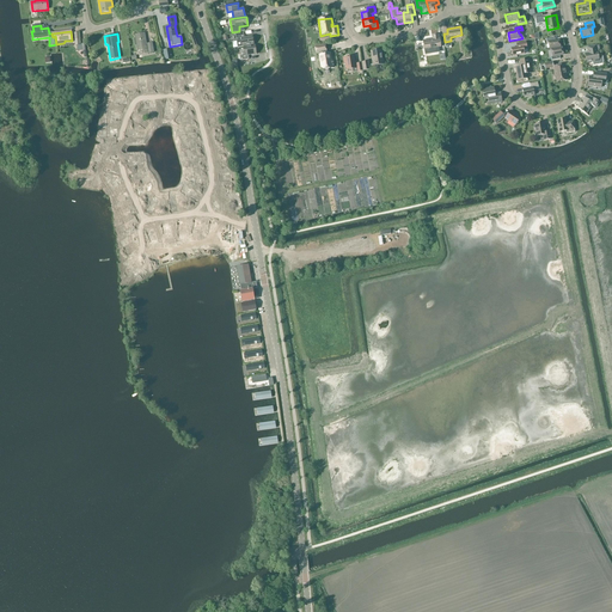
[(135,46),(136,46),(138,51),(144,50),(145,54),(148,53),(148,54),(153,53),(152,43),(146,44),(145,34),(135,35),(135,38),(134,38),(135,46)]
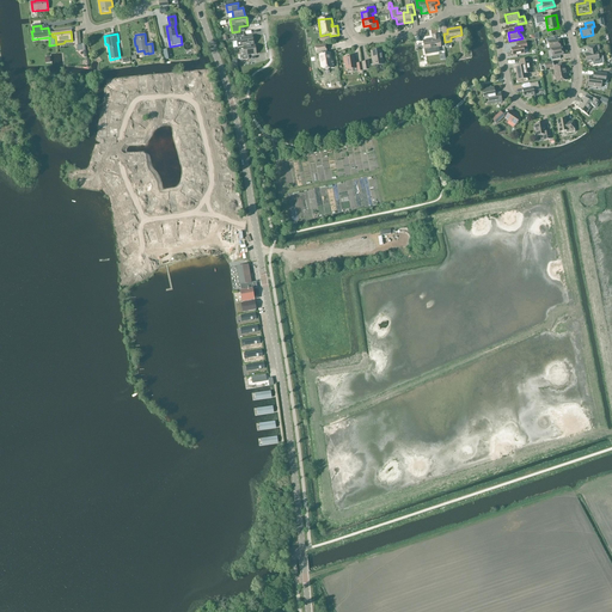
[(244,47),(254,46),(252,36),(244,37),(244,34),(236,35),(237,48),(244,47)]
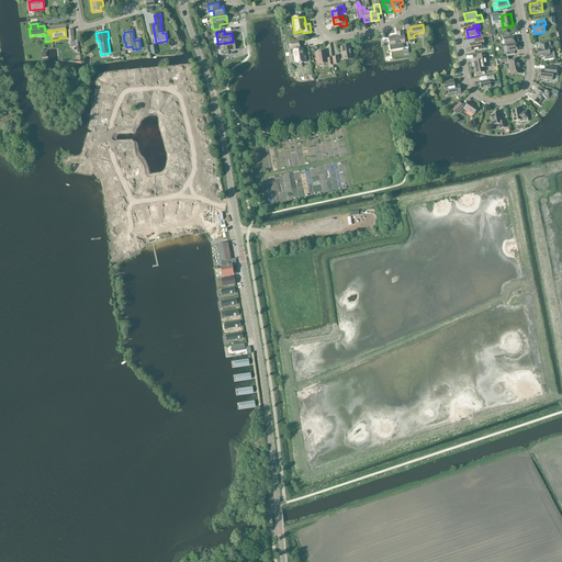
[(400,44),(405,43),(403,32),(396,33),(397,36),(389,37),(390,46),(392,45),(396,49),(400,44)]
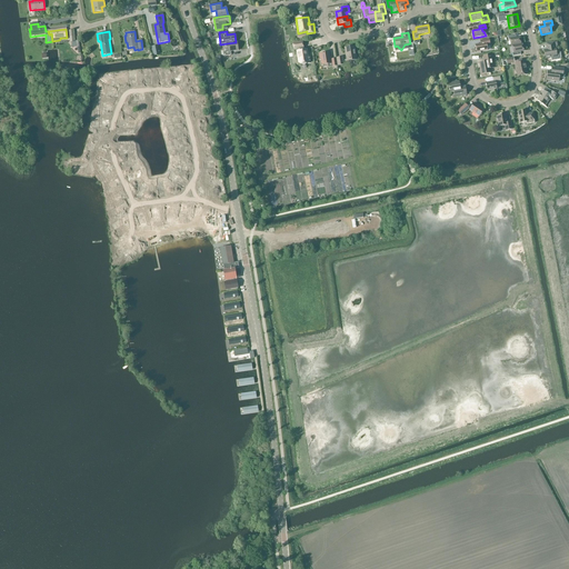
[(511,46),(517,45),(521,43),(520,38),(517,38),(516,35),(508,37),(508,40),(510,40),(511,46)]
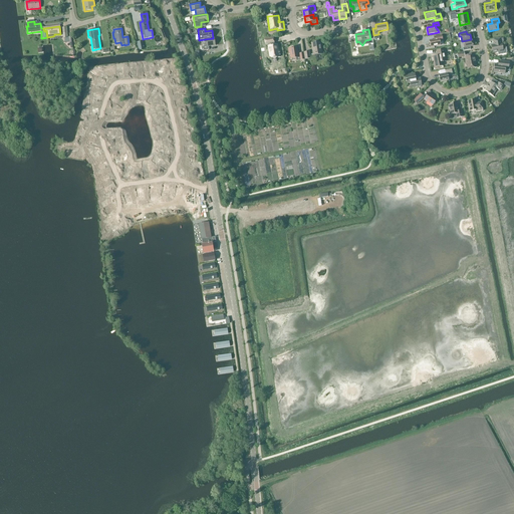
[(440,41),(443,41),(442,35),(436,36),(436,39),(430,41),(431,47),(441,45),(440,41)]
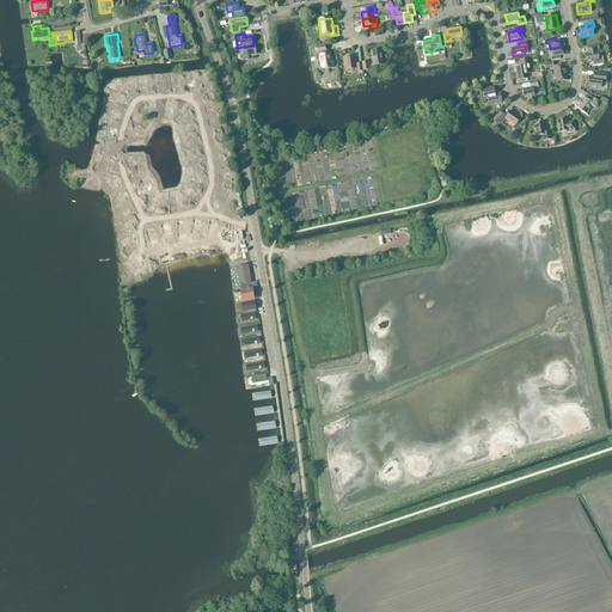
[(255,46),(244,47),(245,55),(240,56),(240,61),(249,60),(249,55),(257,54),(255,46)]
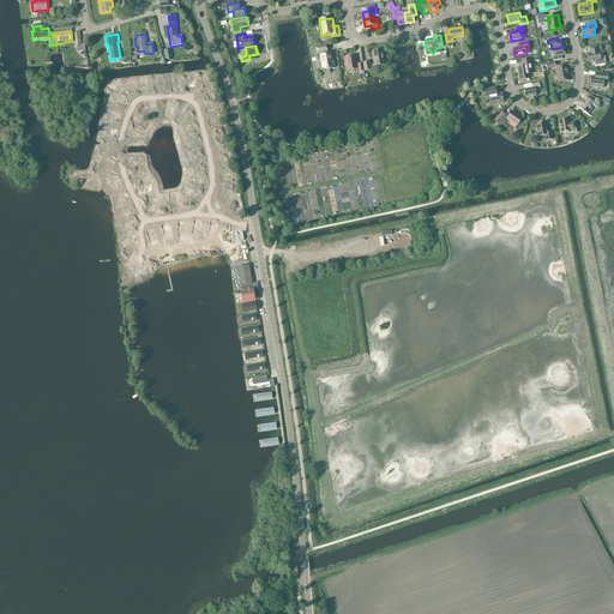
[(325,70),(335,67),(333,60),(332,60),(331,54),(327,54),(327,53),(326,46),(317,47),(318,54),(320,54),(324,68),(325,70)]
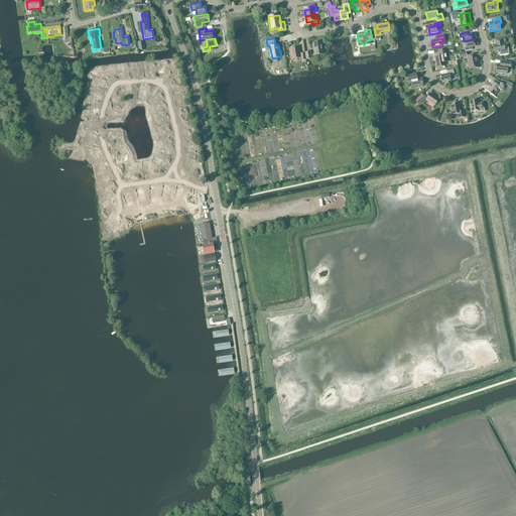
[(503,42),(506,42),(505,38),(495,40),(496,43),(497,43),(497,45),(493,46),(495,53),(505,51),(504,44),(503,44),(503,42)]
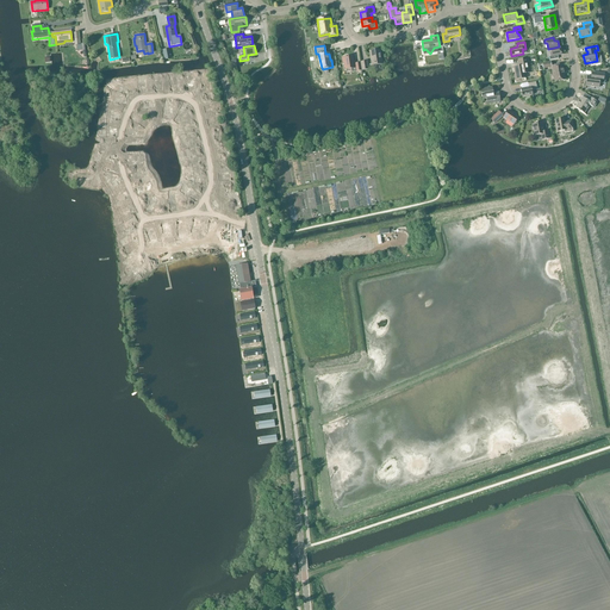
[(558,55),(561,55),(560,48),(554,49),(549,50),(551,56),(549,57),(549,61),(559,58),(558,55)]
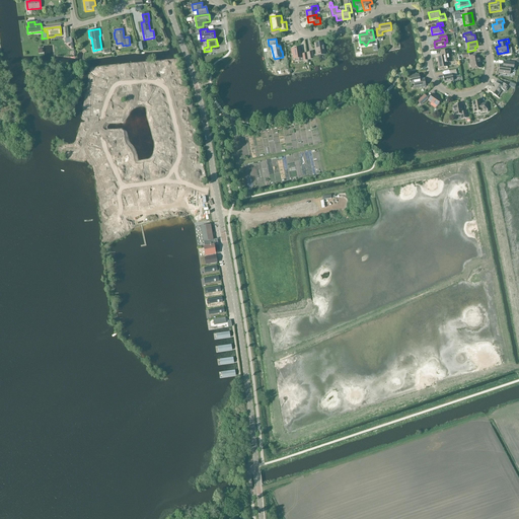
[(325,55),(323,43),(314,44),(316,57),(325,55)]
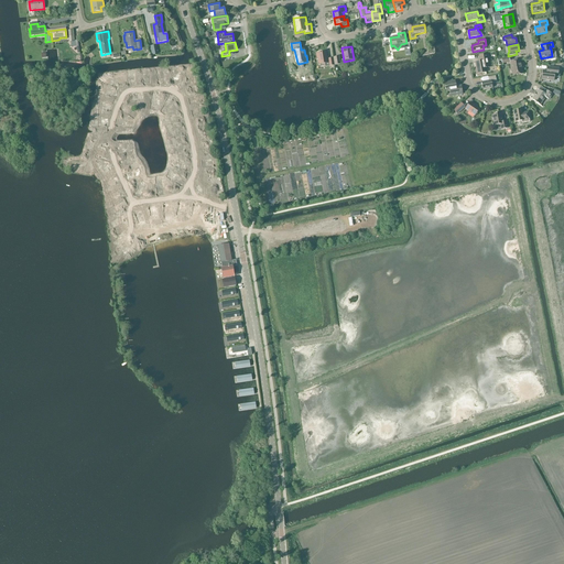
[(328,63),(326,52),(317,54),(317,58),(318,58),(320,64),(328,63)]
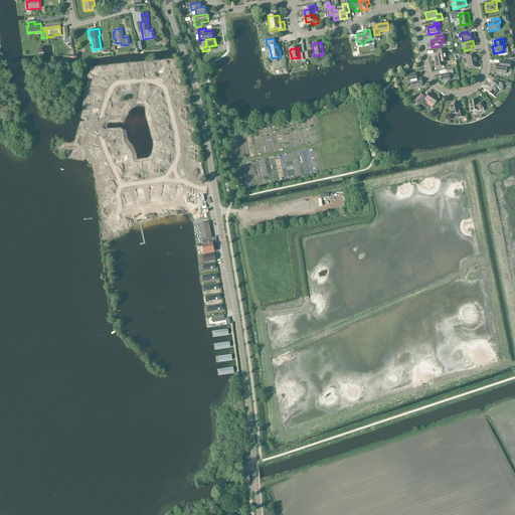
[(444,62),(448,61),(446,49),(438,51),(439,56),(435,57),(436,63),(435,63),(436,67),(444,66),(444,62)]
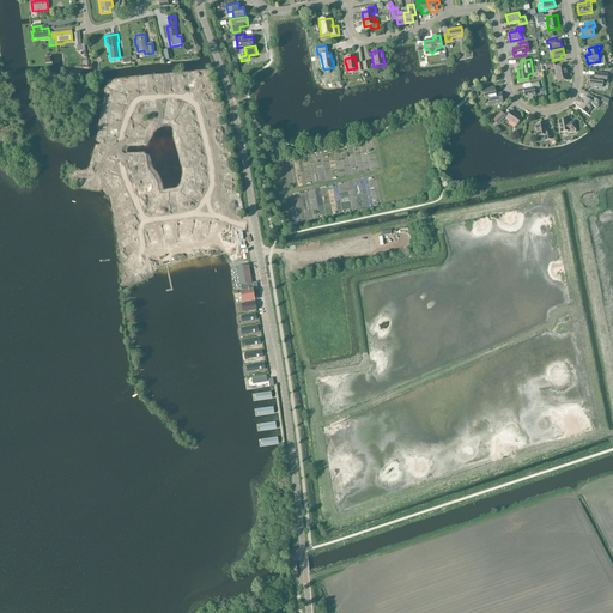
[(558,83),(568,82),(564,66),(556,67),(558,80),(558,83)]
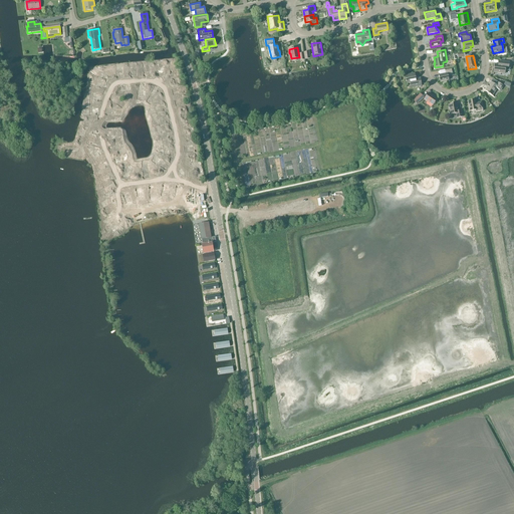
[(509,66),(509,62),(502,61),(502,65),(495,64),(494,72),(505,74),(505,70),(509,70),(510,66),(509,66)]
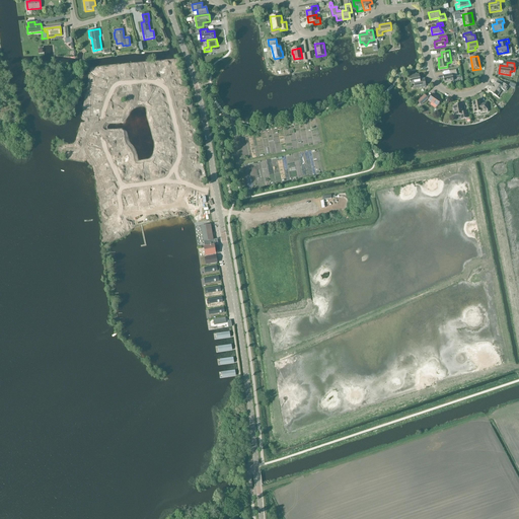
[(98,70),(96,75),(106,80),(108,75),(98,70)]
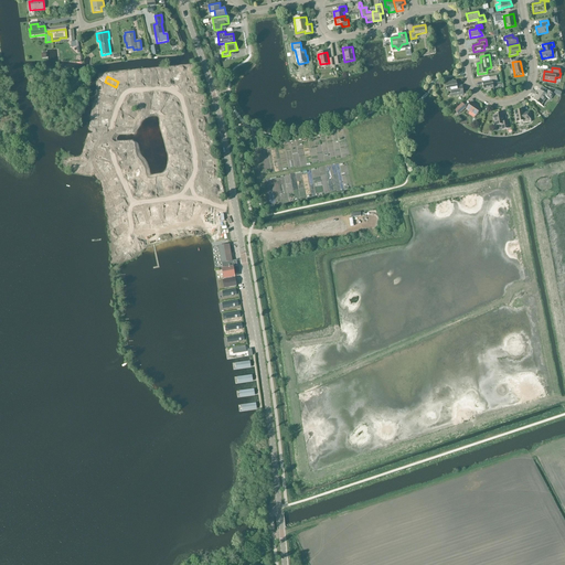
[(492,84),(498,83),(497,76),(489,77),(490,82),(482,83),(483,89),(493,88),(492,84)]
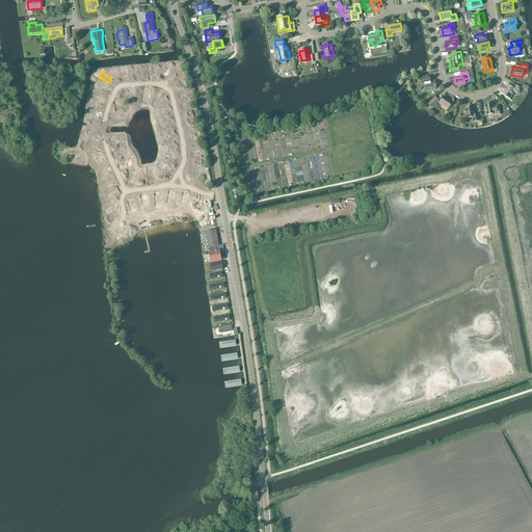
[(435,80),(430,81),(429,76),(420,78),(421,86),(424,86),(425,91),(436,89),(435,80)]
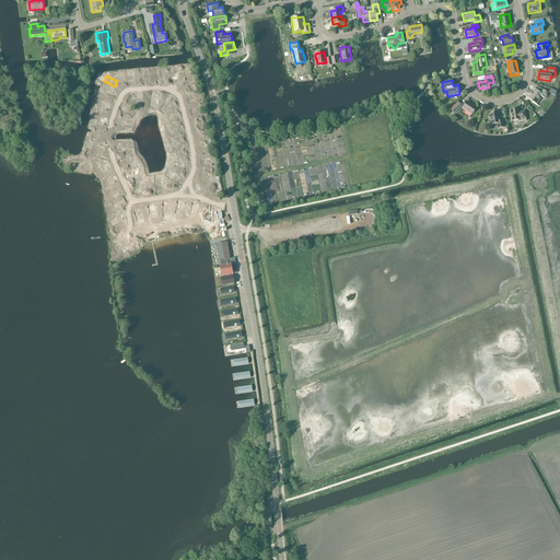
[(100,86),(97,92),(112,96),(113,91),(100,86)]
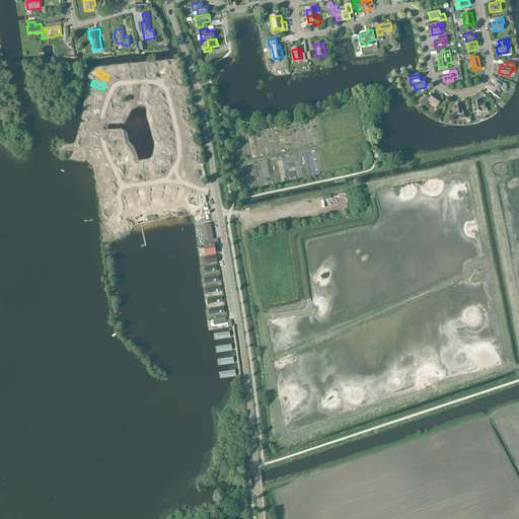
[(505,92),(508,87),(503,83),(501,86),(495,82),(489,91),(497,96),(502,89),(505,92)]
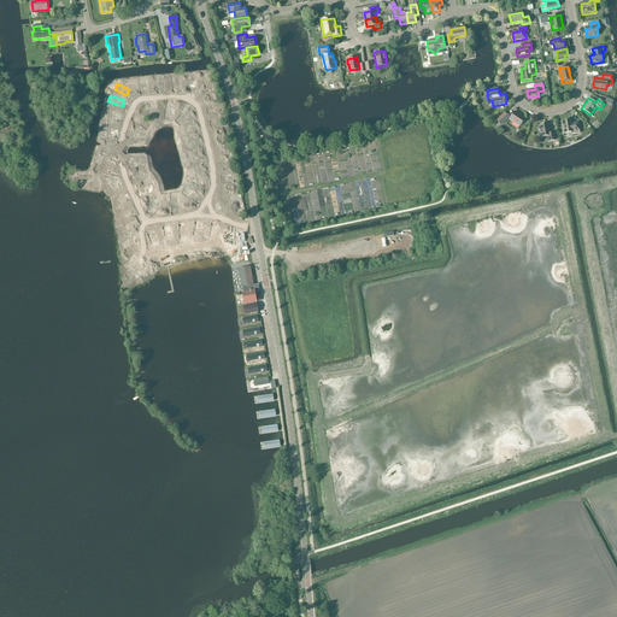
[(184,106),(177,121),(182,123),(191,110),(184,106)]
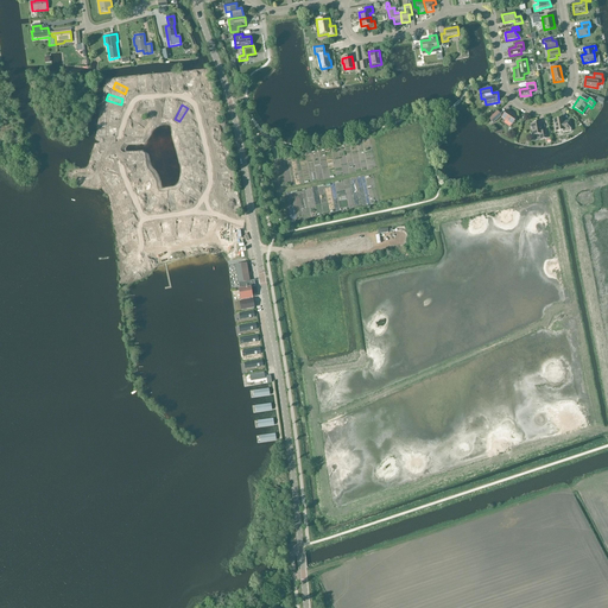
[(502,116),(498,111),(488,119),(493,124),(502,116)]
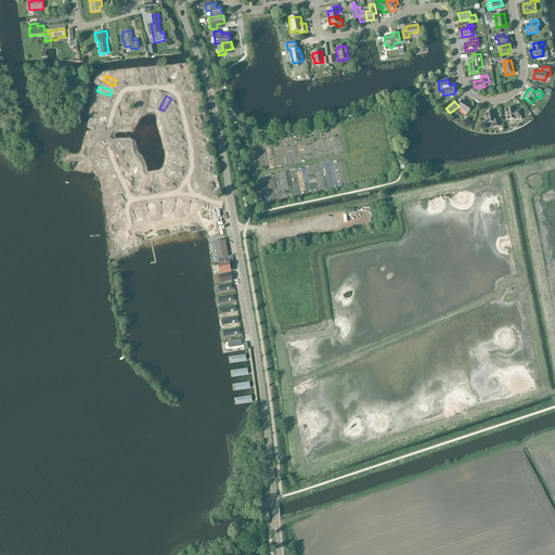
[(467,114),(472,107),(463,101),(459,107),(467,114)]
